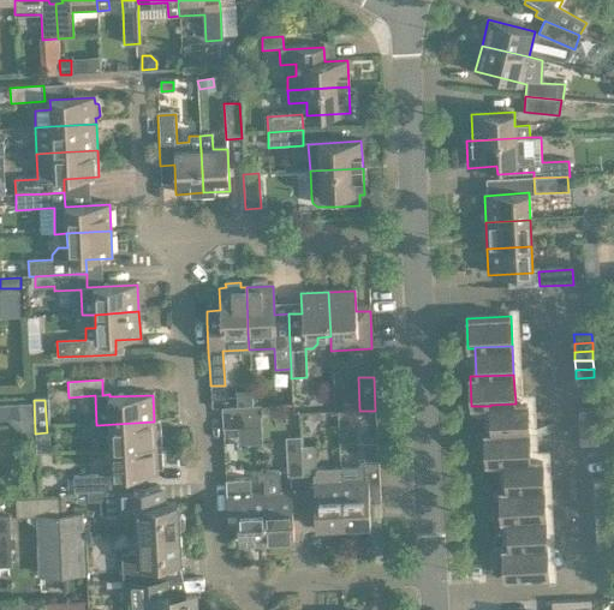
[(492,434),(529,431),(528,402),(516,402),(516,404),(490,405),(490,406),(492,432),(492,434)]
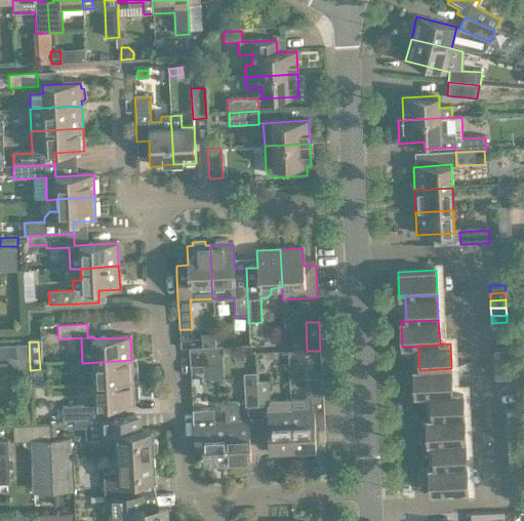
[(189,349),(189,353),(190,367),(223,365),(222,348),(189,349)]
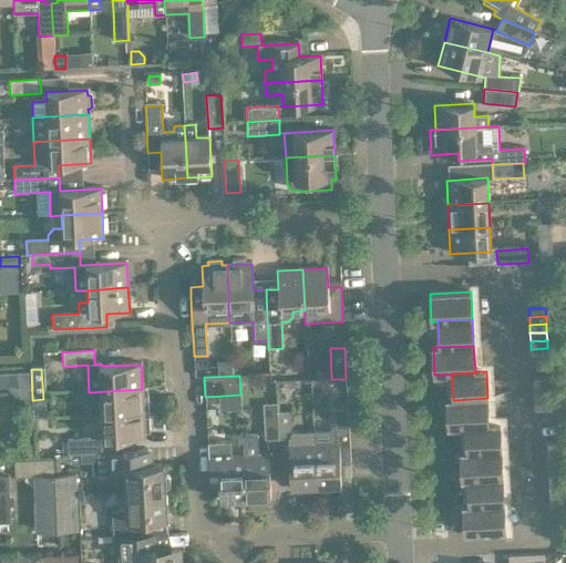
[(533,380),(533,388),(549,388),(549,379),(533,380)]
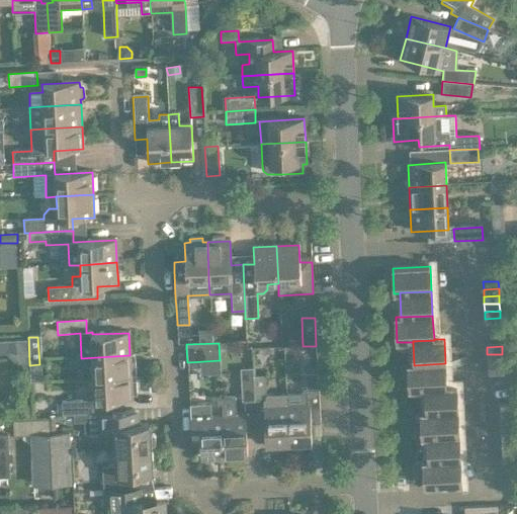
[(502,354),(487,354),(487,362),(502,361),(502,354)]
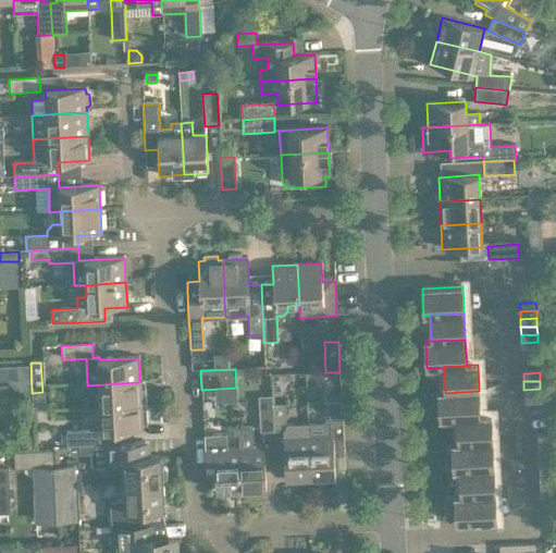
[(140,406),(139,382),(87,385),(88,394),(100,394),(100,408),(140,406)]
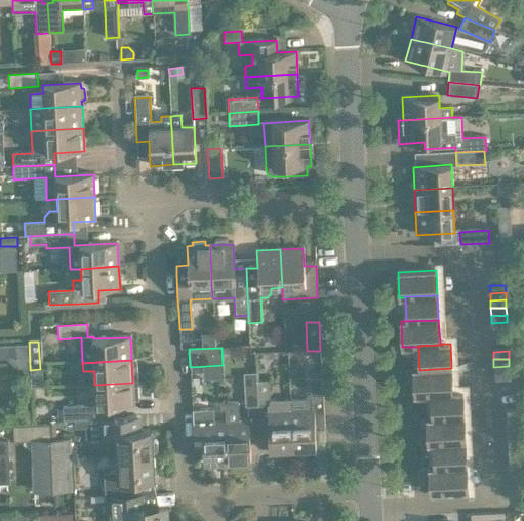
[(493,367),(494,374),(510,373),(509,366),(493,367)]
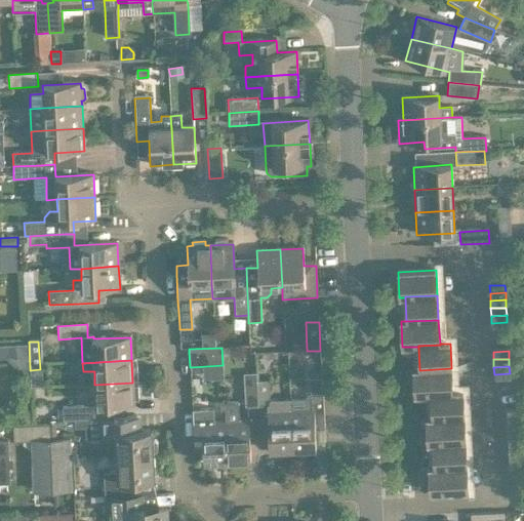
[(452,393),(451,368),(419,370),(419,369),(413,369),(414,396),(431,395),(431,394),(452,393)]
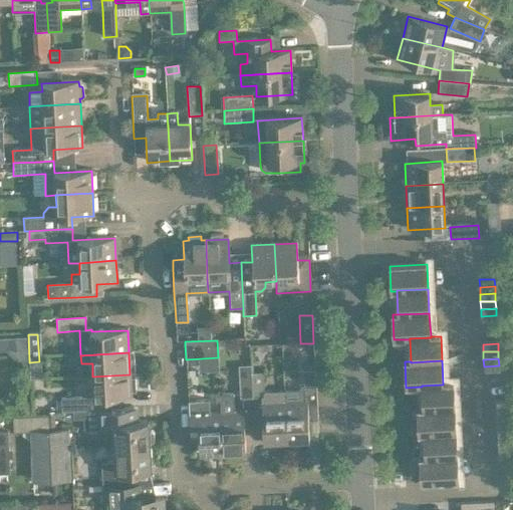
[(240,399),(252,399),(251,374),(251,366),(238,366),(240,399)]
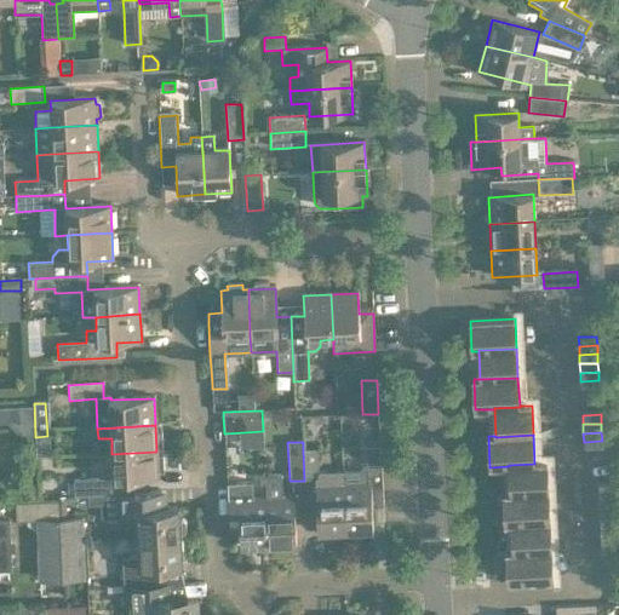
[(343,470),(343,483),(345,532),(373,530),(372,495),(383,495),(380,448),(366,448),(367,469),(343,470)]
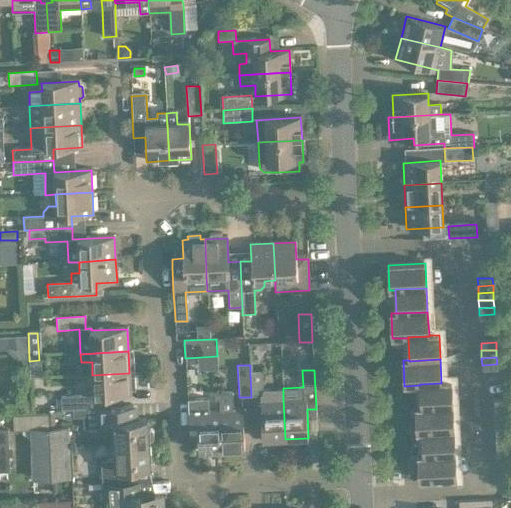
[(262,372),(250,373),(251,397),(260,396),(263,440),(285,439),(283,399),(283,388),(263,389),(262,372)]
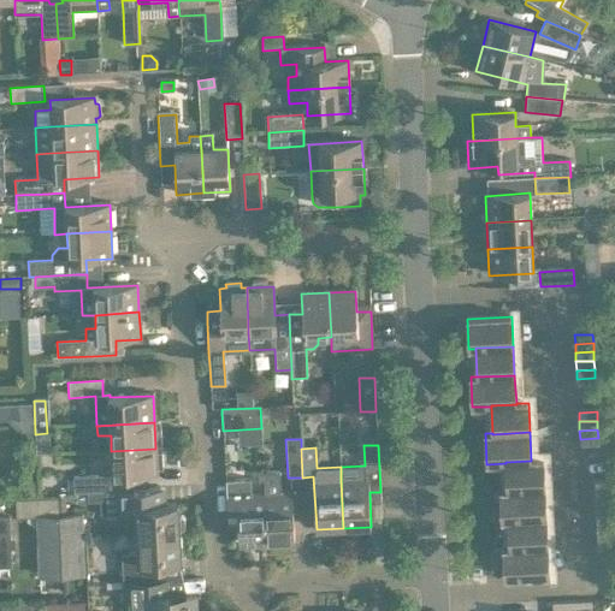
[(95,478),(74,479),(74,494),(106,492),(107,492),(123,492),(123,478),(158,475),(155,449),(111,451),(112,463),(107,464),(95,478)]
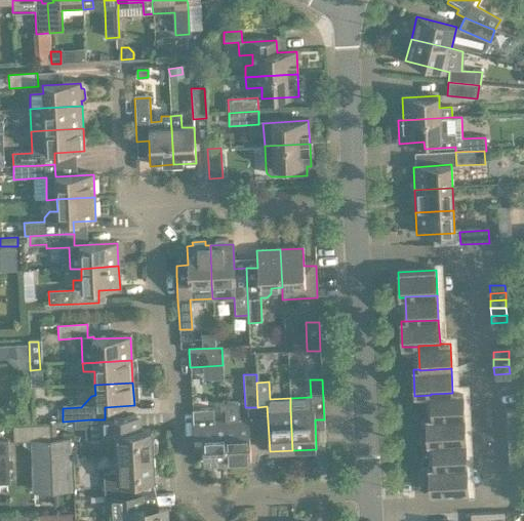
[(432,418),(464,417),(462,392),(452,393),(431,394),(431,395),(432,418)]
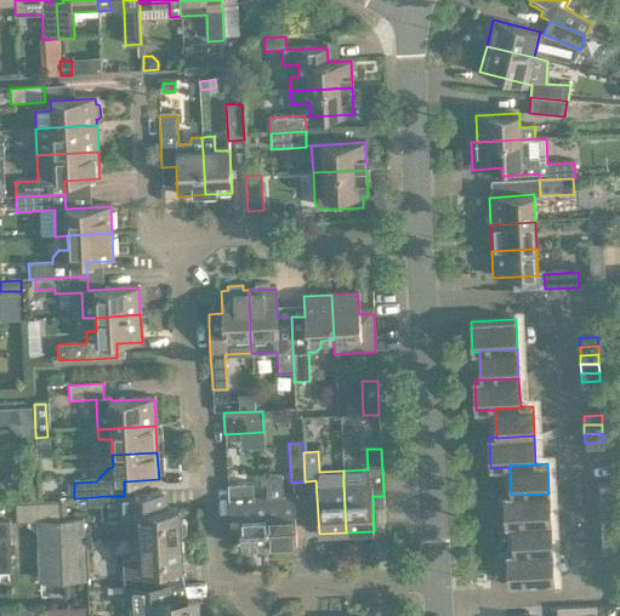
[(266,478),(267,497),(269,546),(297,545),(294,496),(283,497),(282,478),(266,478)]
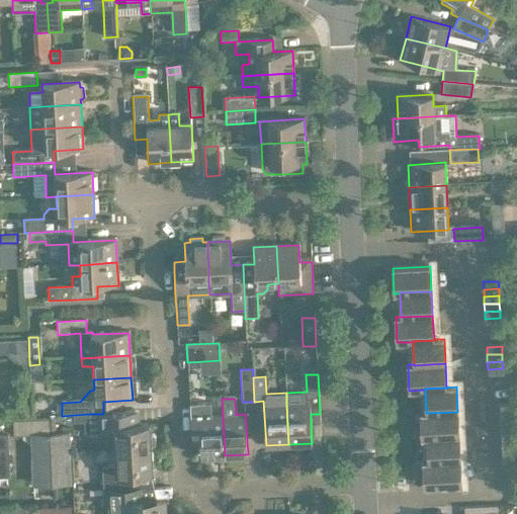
[(191,437),(200,436),(201,456),(225,455),(223,415),(212,416),(211,404),(189,405),(191,437)]
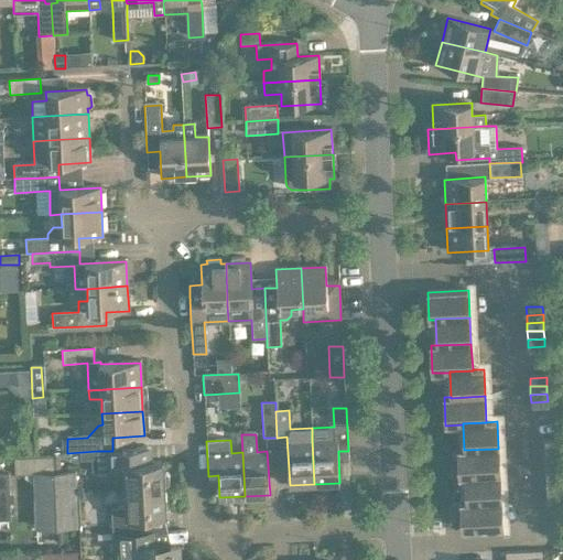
[(560,450),(560,442),(543,442),(544,451),(560,450)]
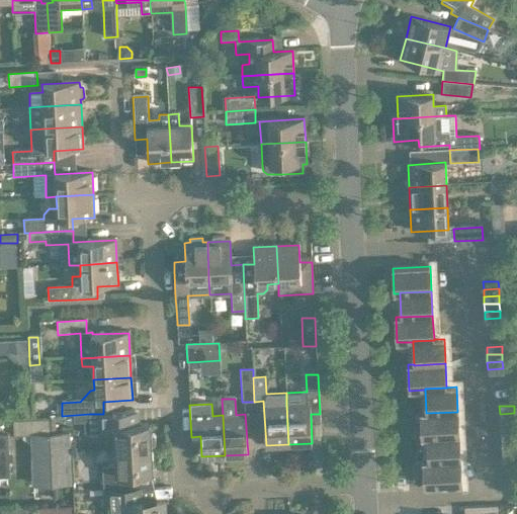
[(19,417),(29,416),(28,407),(18,407),(19,417)]
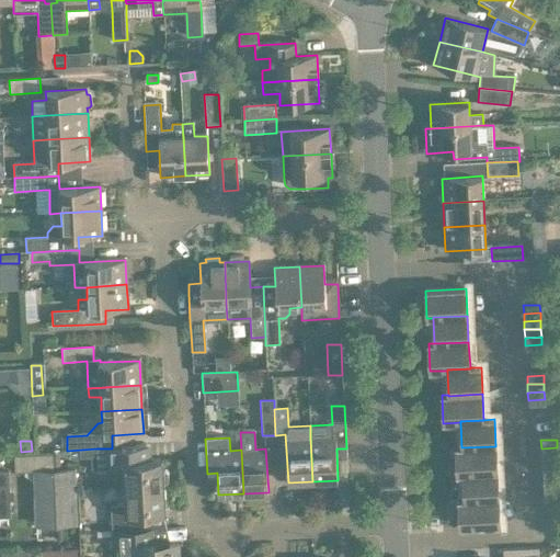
[(98,448),(96,448),(98,474),(124,473),(124,489),(163,487),(163,484),(166,484),(168,481),(168,474),(164,472),(162,472),(162,461),(143,462),(141,446),(136,447),(112,448),(98,448)]
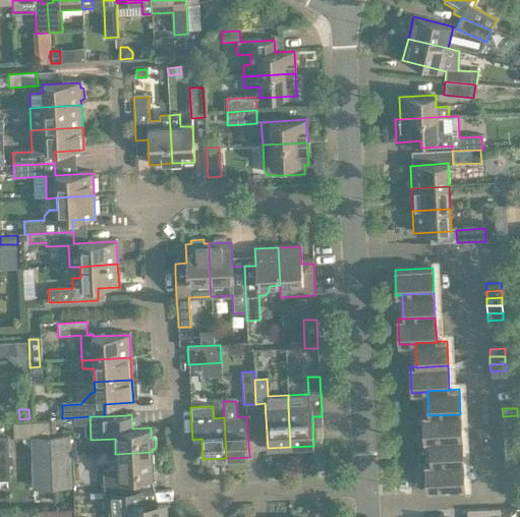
[(429,441),(461,439),(460,414),(428,415),(423,415),(424,441),(429,441)]
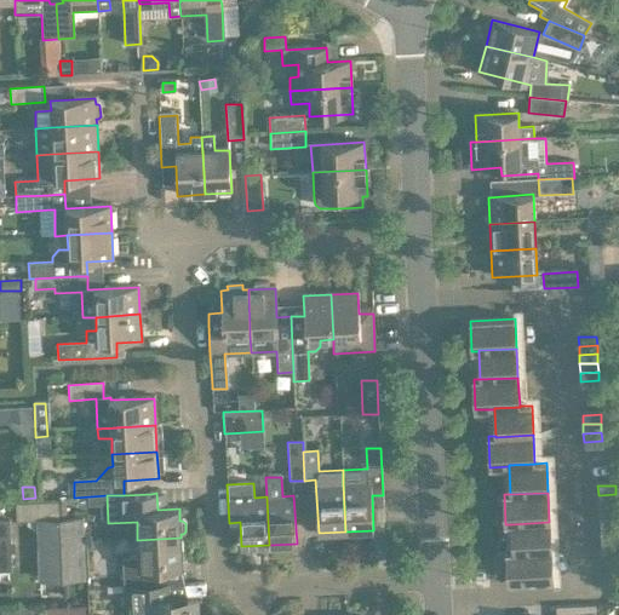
[(59,521),(38,522),(38,530),(39,568),(84,565),(82,519),(67,521),(59,521)]
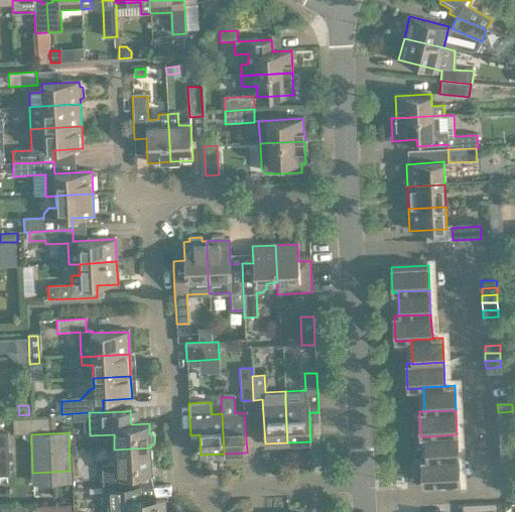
[(513,432),(499,433),(499,441),(514,440),(513,432)]
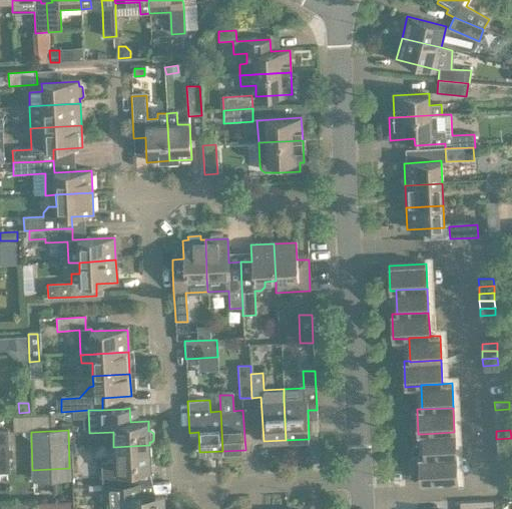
[(0,471),(8,472),(7,432),(0,432),(0,471)]
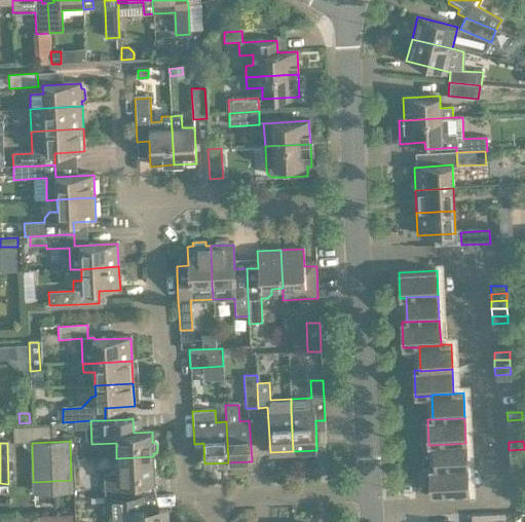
[(436,469),(466,468),(465,443),(434,445),(435,469),(436,469)]
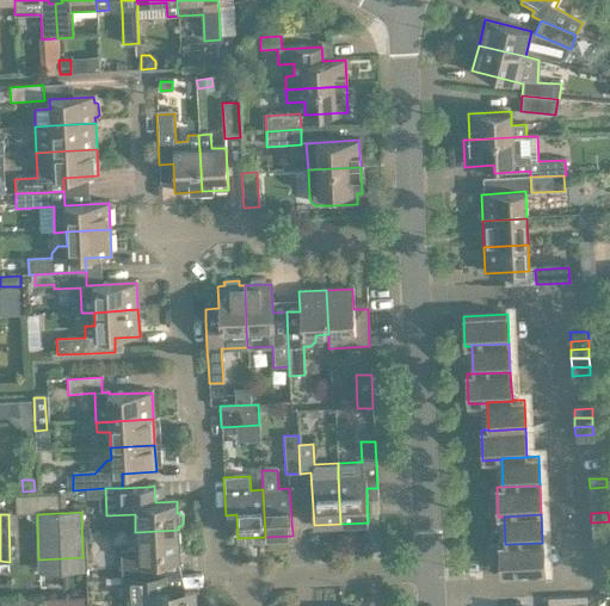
[(591,523),(591,531),(609,530),(609,521),(591,523)]
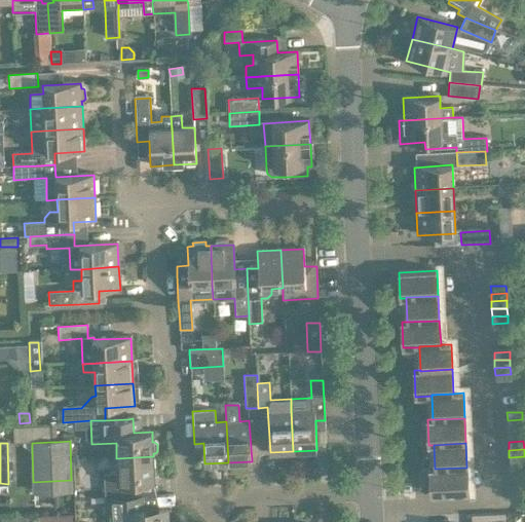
[(103,475),(104,498),(132,496),(130,482),(154,481),(153,456),(116,458),(117,474),(103,475)]
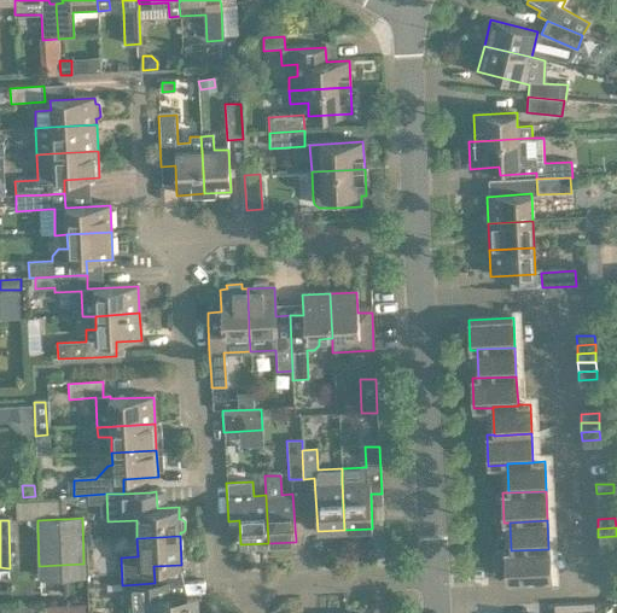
[(616,536),(598,537),(599,546),(616,544),(616,536)]
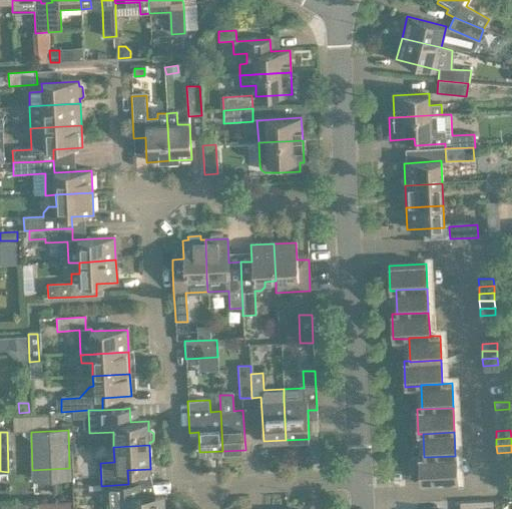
[(419,457),(420,482),(457,480),(455,456),(425,457),(424,457),(419,457)]
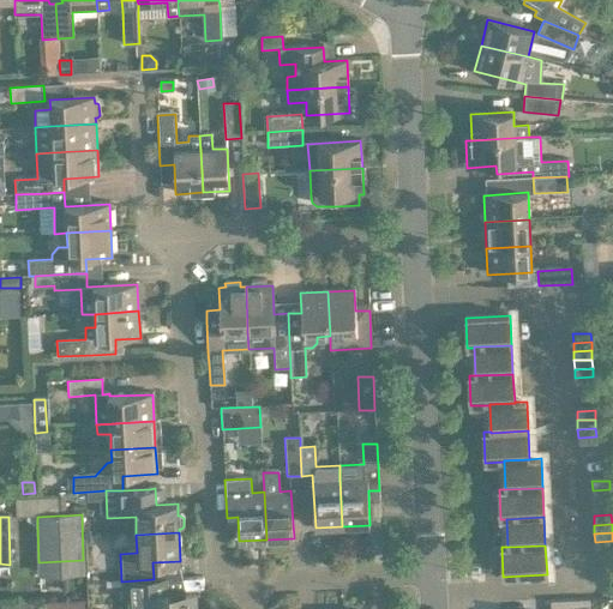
[(194,608),(194,592),(163,595),(162,579),(154,579),(121,582),(122,601),(131,601),(131,608),(194,608)]
